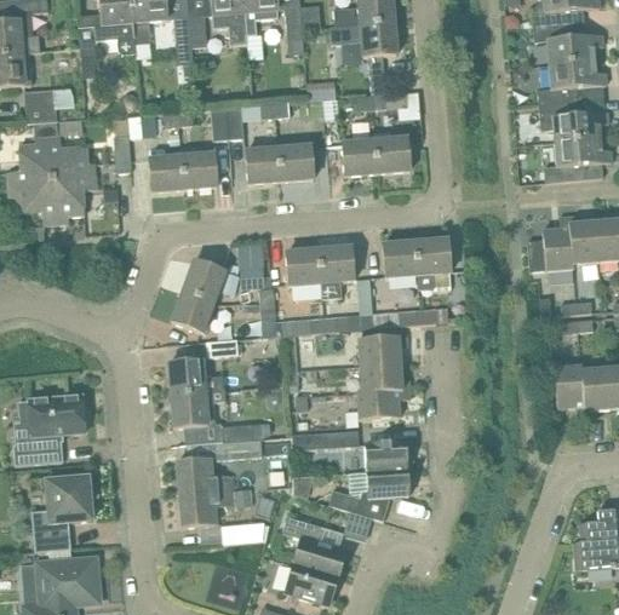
[(18,13),(49,11),(47,0),(17,0),(18,13)]
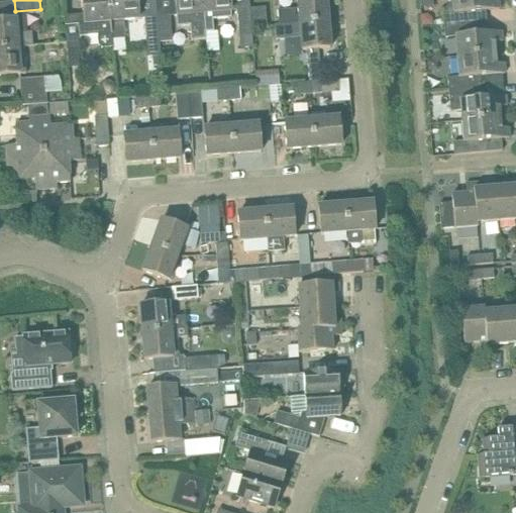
[(113,35),(109,0),(83,0),(84,11),(66,13),(69,46),(82,45),(81,32),(101,31),(102,38),(105,40),(114,40),(113,35)]
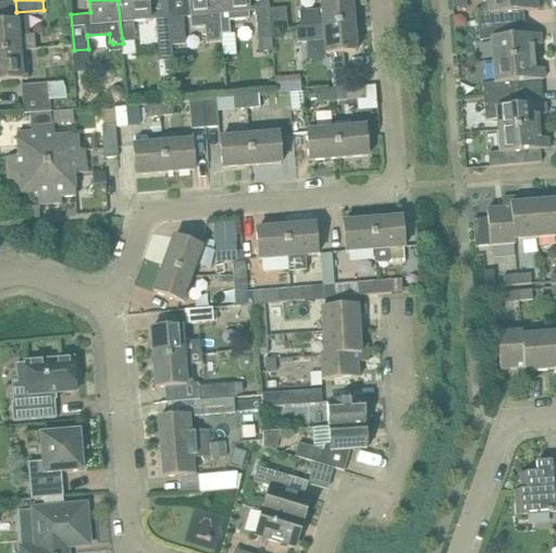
[(118,0),(122,38),(135,37),(134,19),(150,17),(148,0),(118,0)]
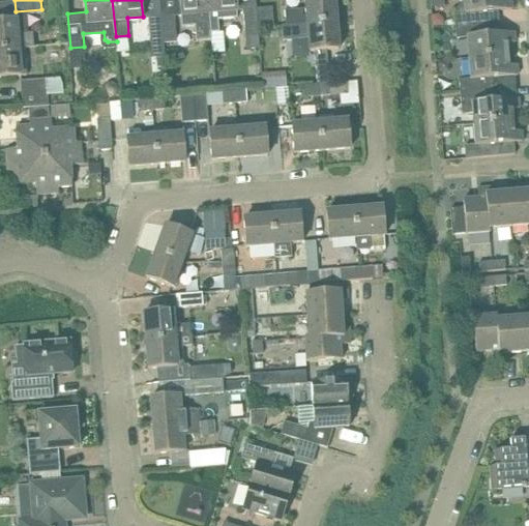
[(207,11),(206,0),(179,0),(181,13),(207,11)]
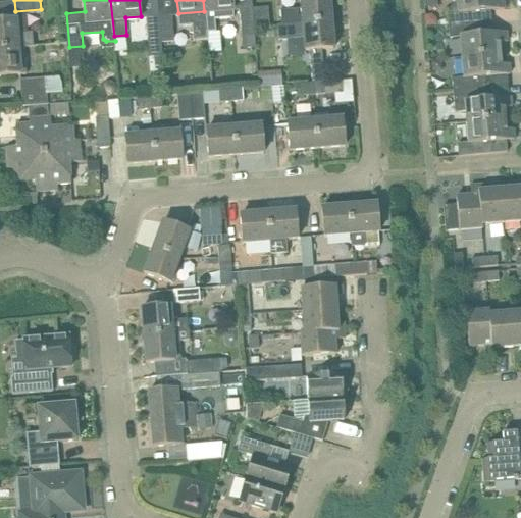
[(205,0),(208,28),(216,27),(215,14),(235,13),(232,0),(205,0)]
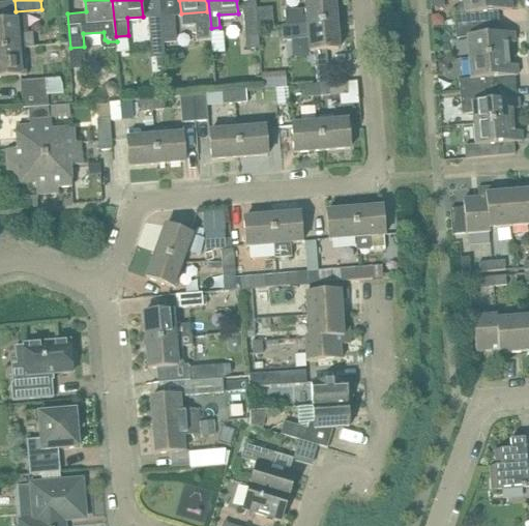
[(285,7),(287,22),(309,20),(336,18),(334,0),(305,0),(306,5),(285,7)]
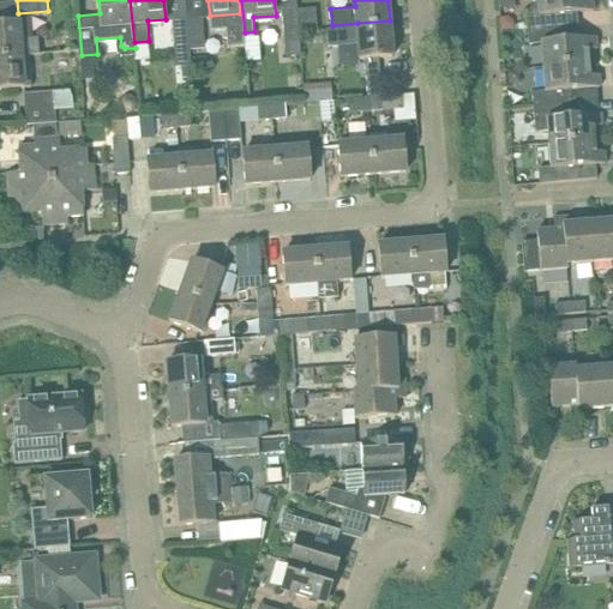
[(539,0),(540,11),(527,11),(528,26),(566,23),(565,10),(594,7),(593,0),(539,0)]
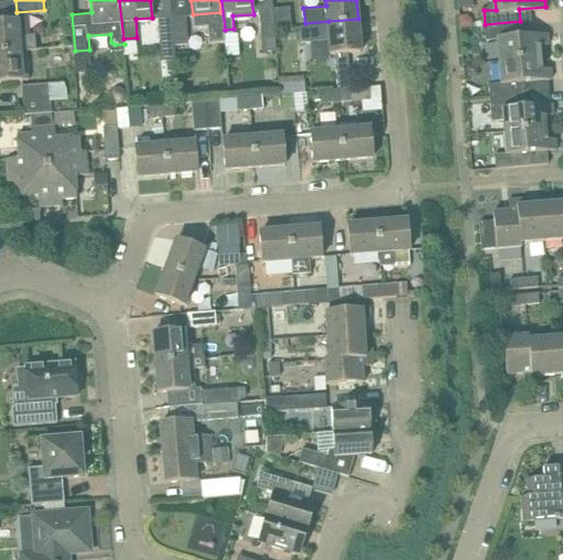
[(261,35),(274,34),(272,7),(257,8),(259,35),(261,35)]
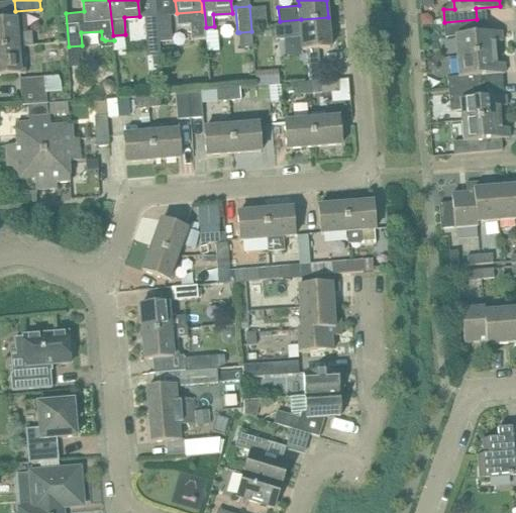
[(169,12),(157,13),(159,39),(171,38),(169,12)]
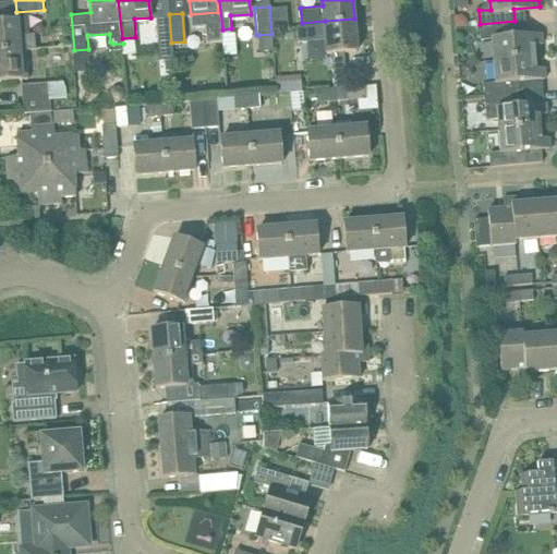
[(171,43),(169,14),(155,15),(157,44),(171,43)]
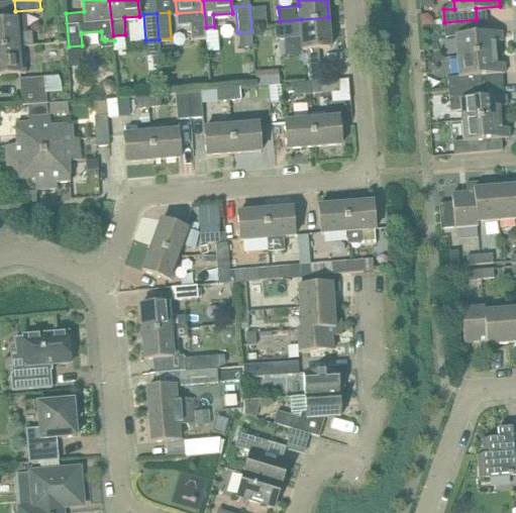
[(427,13),(422,13),(422,23),(432,22),(432,17),(427,13)]
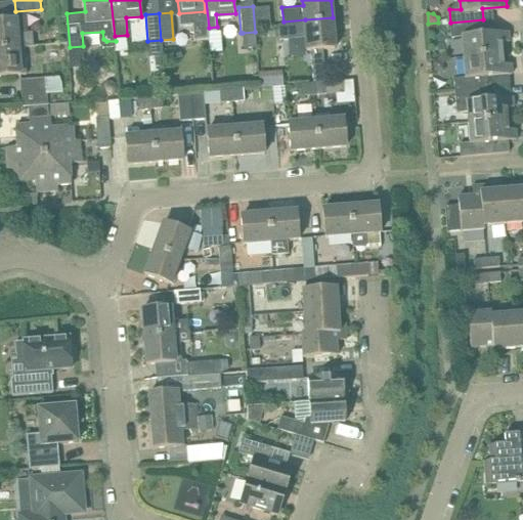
[(0,46),(24,44),(34,43),(33,29),(17,31),(16,16),(0,17),(0,46)]
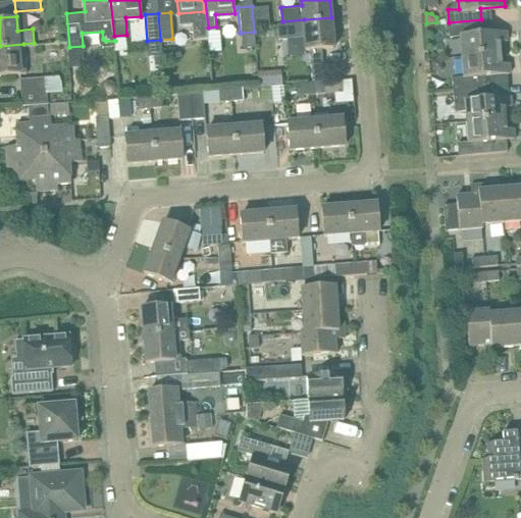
[(331,17),(304,19),(282,21),(279,21),(280,36),(305,34),(306,48),(322,46),(334,45),(331,17)]
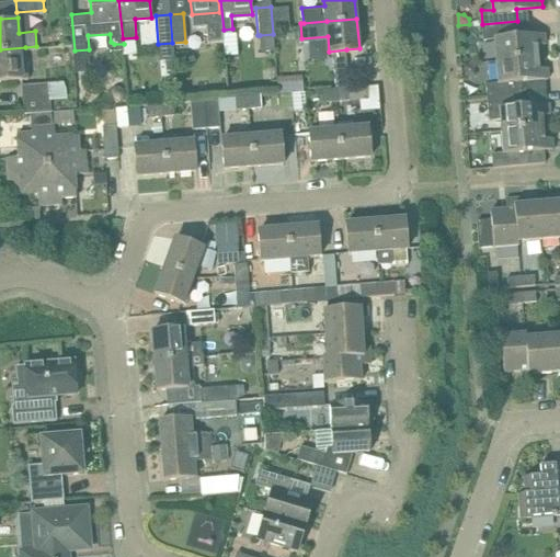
[(518,33),(517,21),(482,24),(483,37),(495,36),(496,58),(538,54),(537,43),(546,42),(545,31),(518,33)]
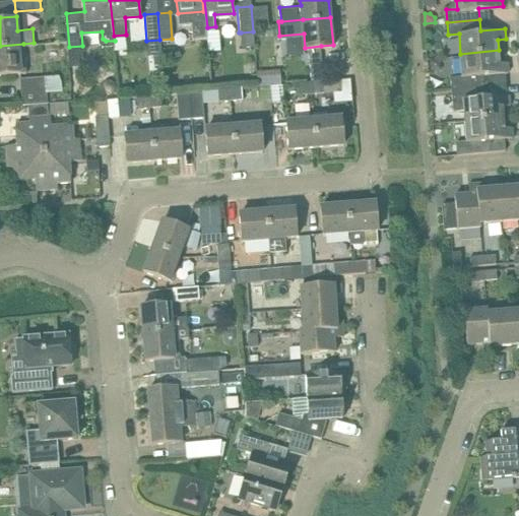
[(253,31),(241,33),(242,46),(254,45),(253,31)]
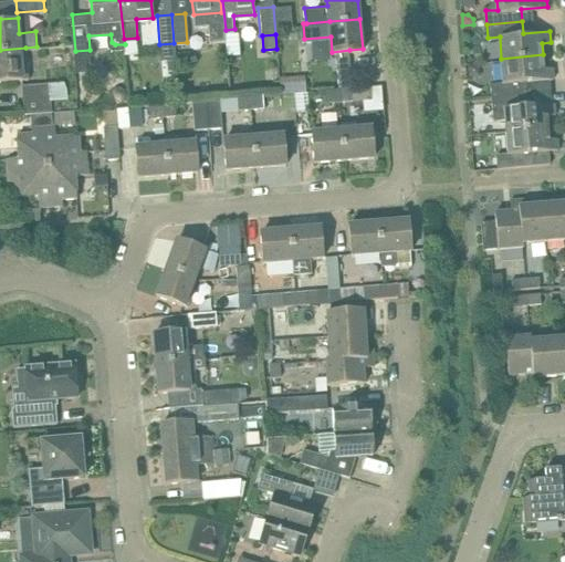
[(0,79),(28,76),(25,48),(0,50),(0,79)]
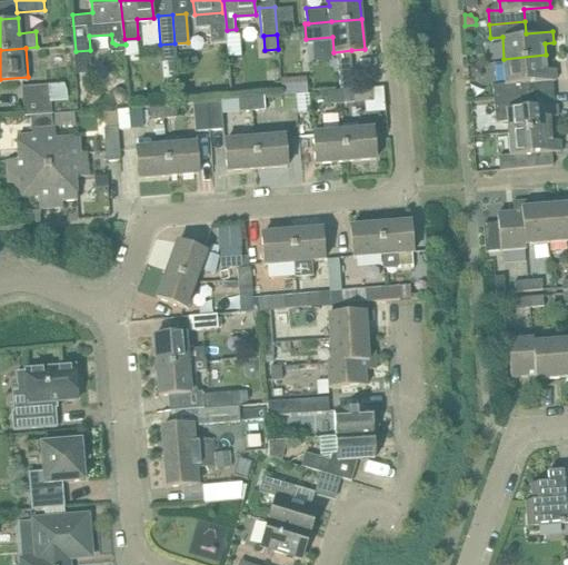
[(355,87),(351,50),(334,52),(337,88),(338,88),(351,87),(355,87)]
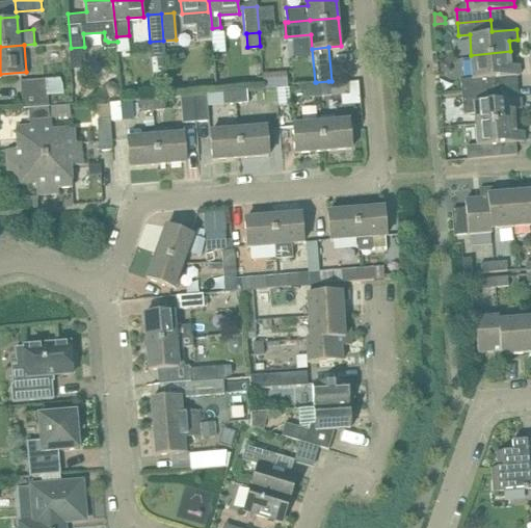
[(510,51),(471,55),(473,75),(461,76),(462,89),(497,86),(496,74),(520,72),(520,61),(511,62),(510,51)]
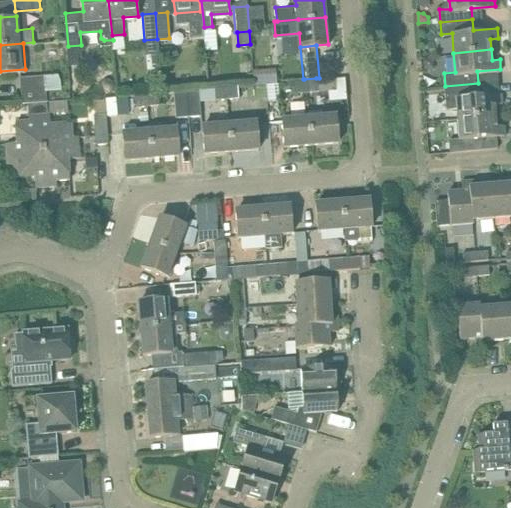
[(435,57),(422,58),(423,70),(436,69),(435,57)]
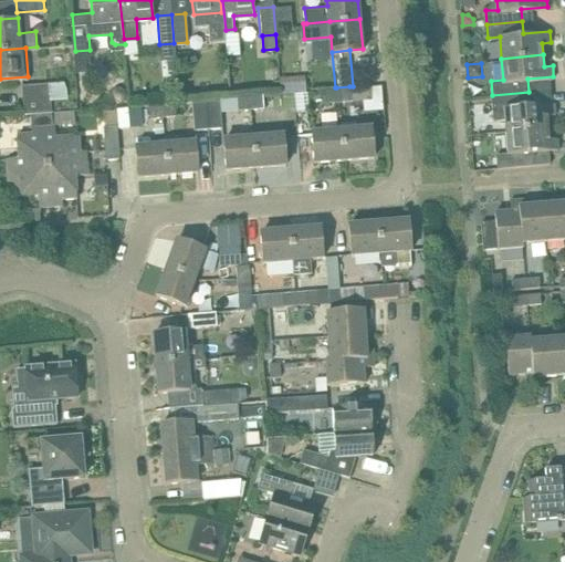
[(51,110),(50,96),(49,82),(21,84),(23,113),(51,110)]
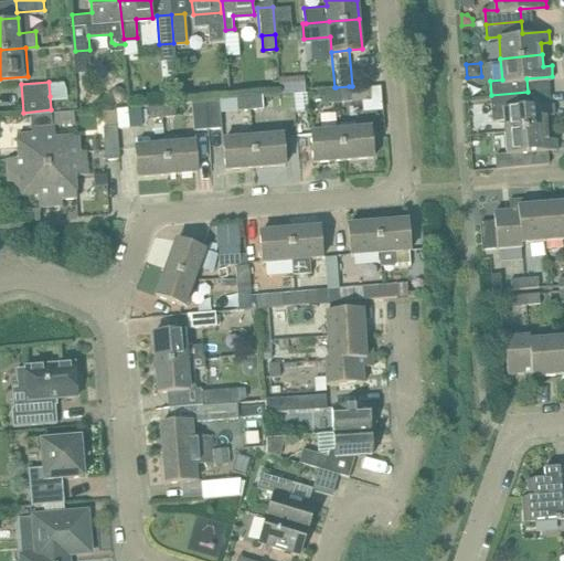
[(113,88),(113,94),(116,98),(120,98),(125,96),(126,91),(123,86),(117,86),(113,88)]
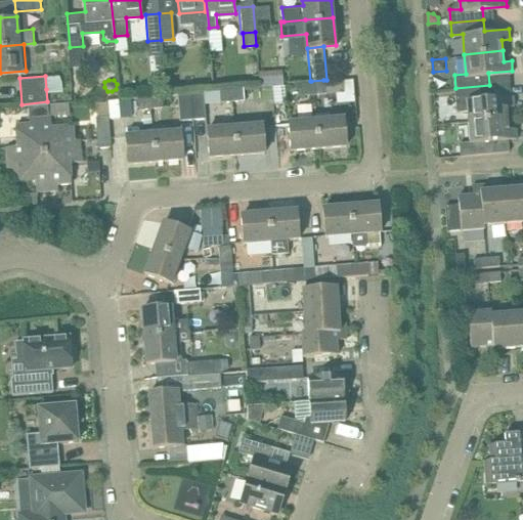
[(324,91),(323,80),(311,81),(312,92),(324,91)]
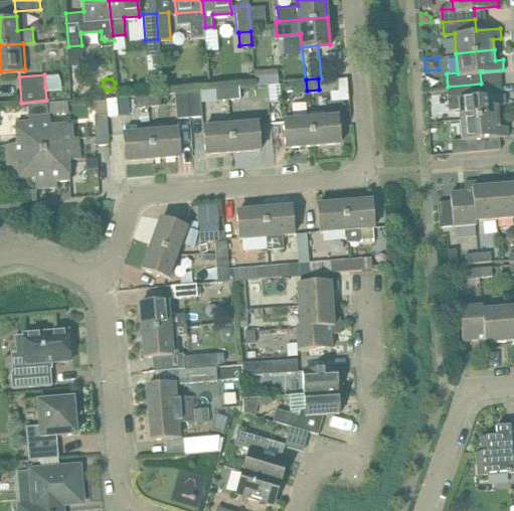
[(306,79),(305,79),(294,80),(295,92),(307,91),(306,79)]
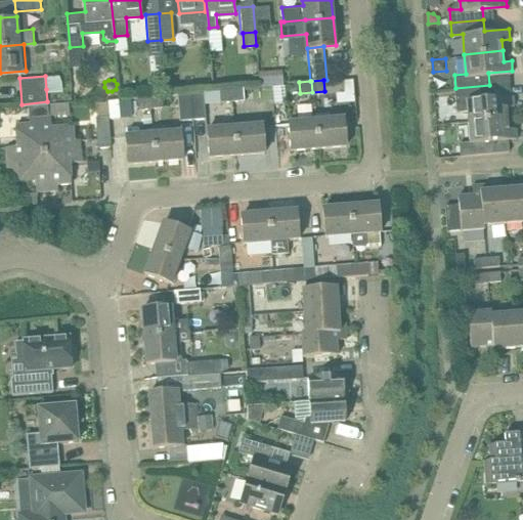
[(282,84),(272,84),(274,101),(287,100),(285,84),(282,84)]
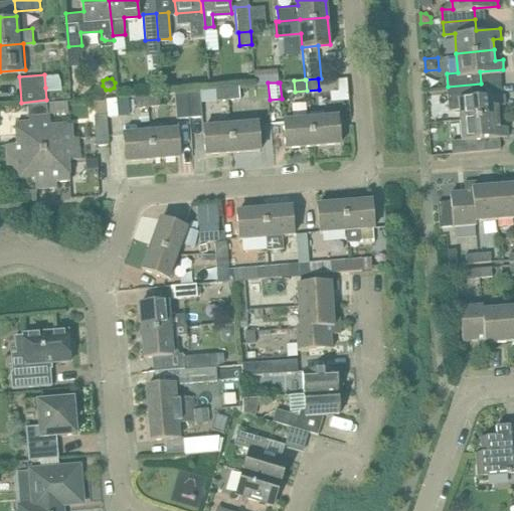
[(482,95),(481,83),(448,87),(450,108),(460,107),(461,118),(499,114),(498,104),(505,103),(504,93),(482,95)]
